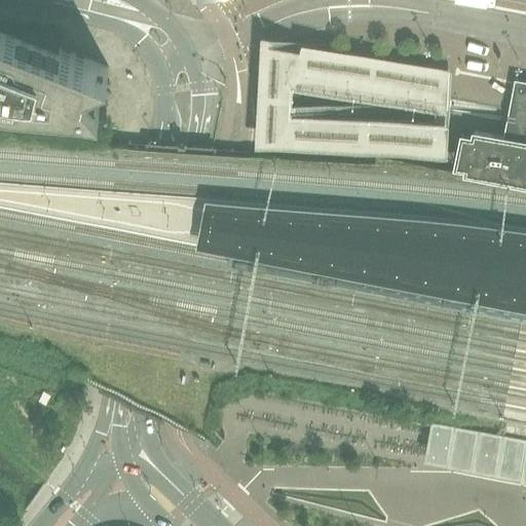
[(0,97),(100,106),(83,85),(85,78),(109,68),(109,67),(60,48),(62,28),(0,22),(0,97)]
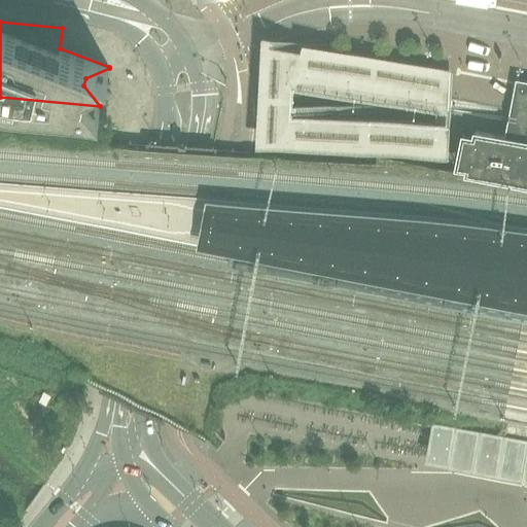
[(260,47),(259,49),(258,53),(254,151),(448,162),(450,123),(453,77),(339,56),(281,44),(282,41),(282,39),(279,39),(264,45),(260,47)]
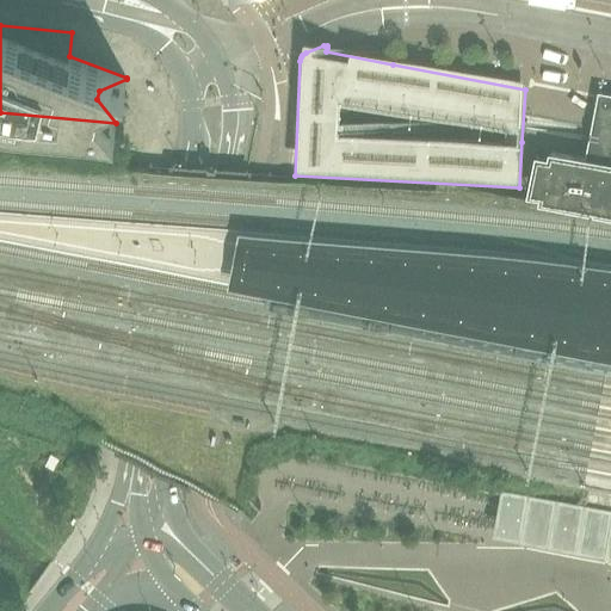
[(541,203),(545,204),(572,209),(606,216),(610,216),(610,118),(608,136),(608,137),(608,139),(605,149),(603,162),(585,159),(574,156),(551,152),(551,153),(550,153),(541,203)]
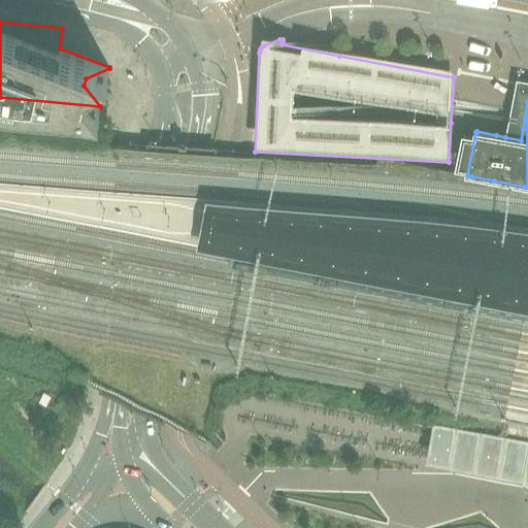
[(514,257),(505,256),(503,264),(512,266),(513,262),(514,257)]
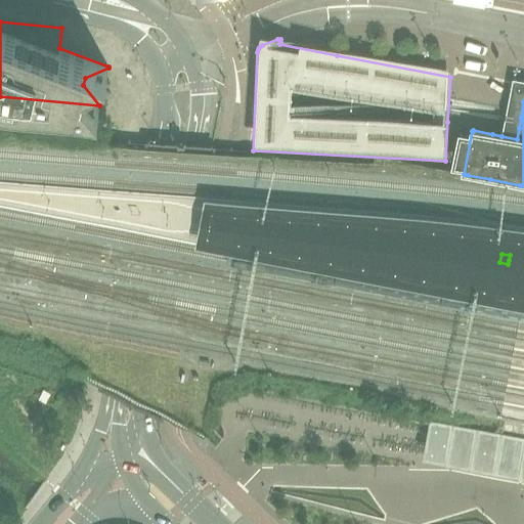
[(520,474),(523,474),(523,441),(426,423),(420,454),(520,474)]
